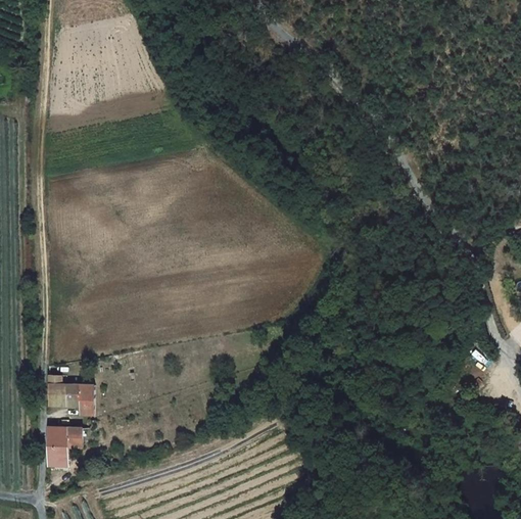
[(58,383),(59,378),(58,374),(46,374),(47,405),(53,405),(54,399),(63,399),(64,384),(58,383)]
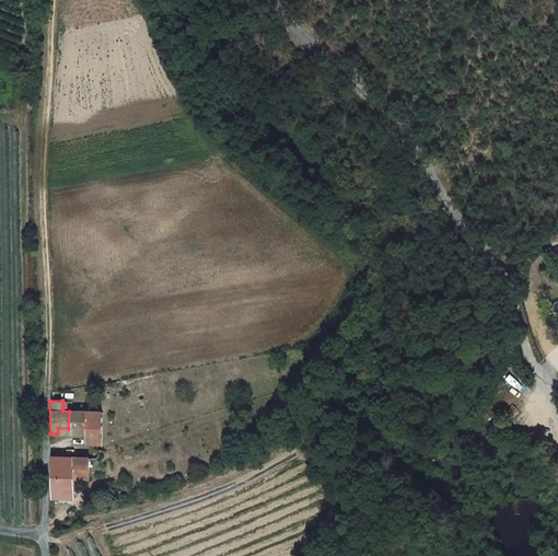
[(69,412),(68,428),(78,428),(77,433),(84,435),(84,410),(69,412)]
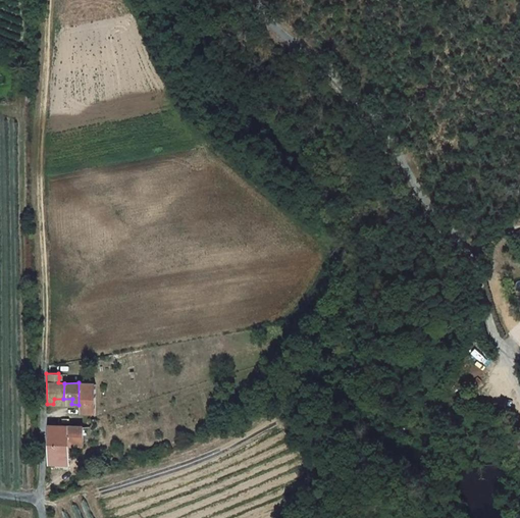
[(91,413),(91,383),(79,382),(79,405),(79,412),(91,413)]
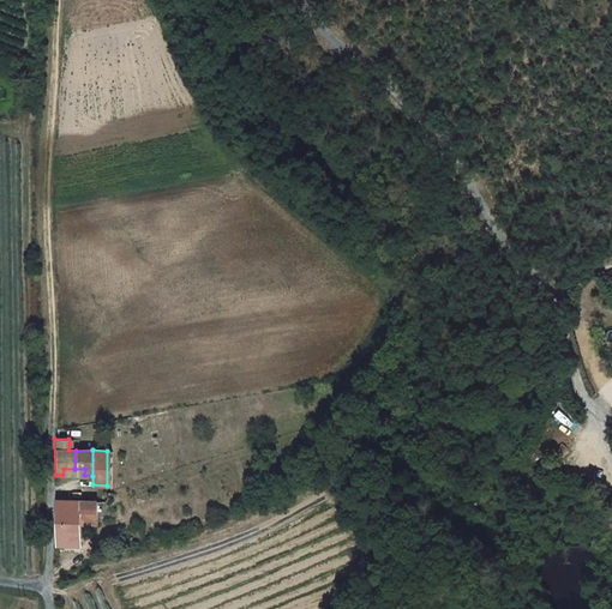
[(57,500),(54,531),(76,532),(76,531),(78,522),(77,501),(57,500)]
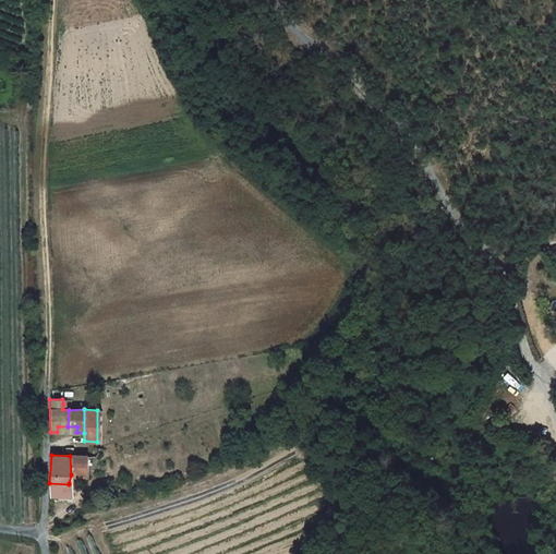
[(85,474),(86,456),(70,456),(71,474),(85,474)]
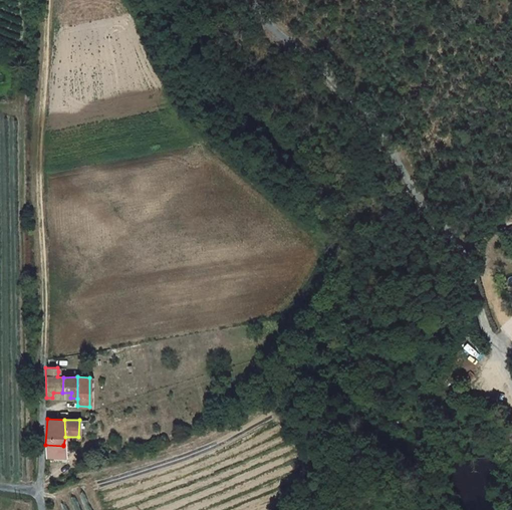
[(63,446),(45,445),(45,456),(63,457),(63,446)]
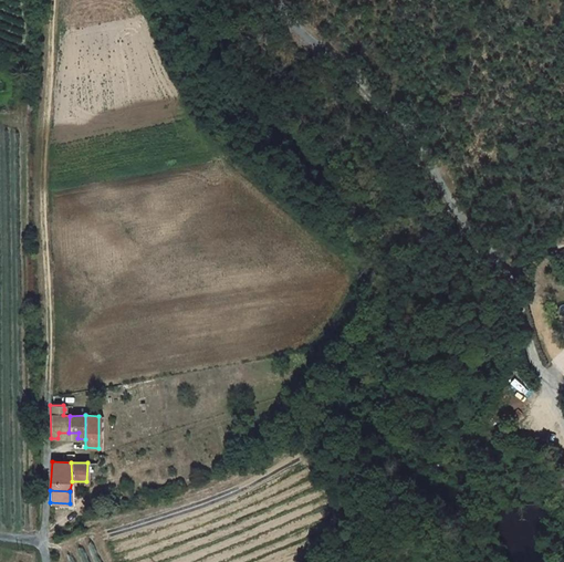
All buildings are outlined.
